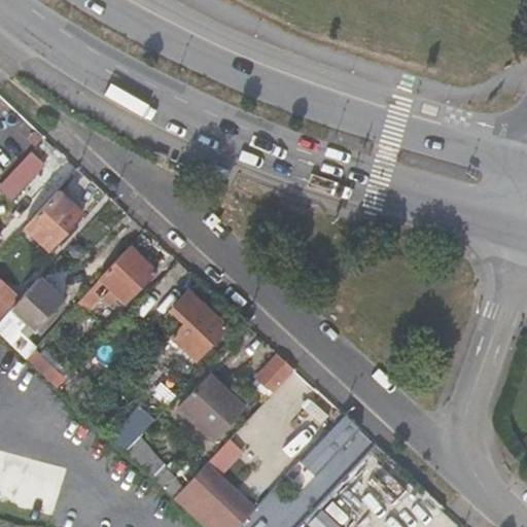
[(0,189),(10,200),(42,165),(30,151),(0,183),(0,189)]
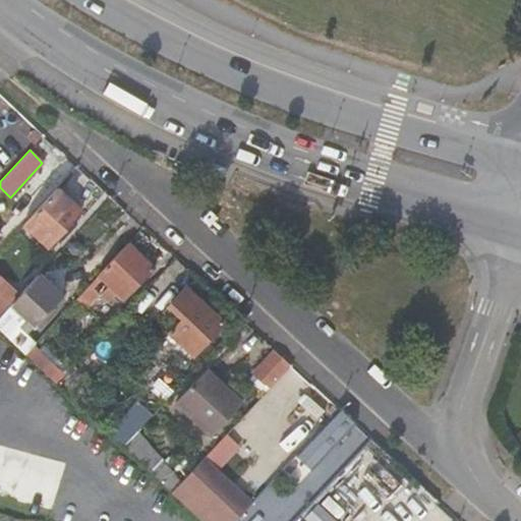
[(48,246),(81,211),(57,187),(23,224),(48,246)]
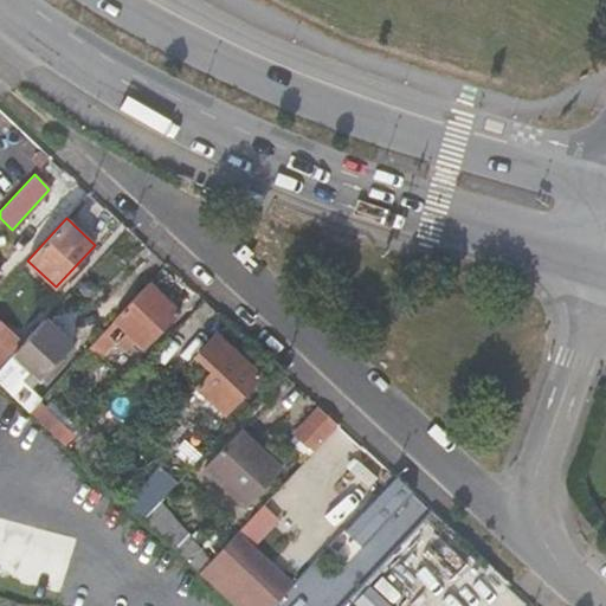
[(144,349),(178,311),(147,282),(113,320),(144,349)]
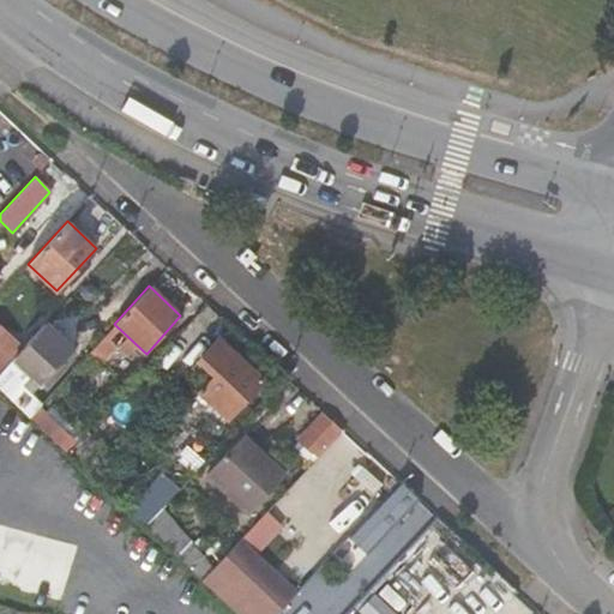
[(70,353),(41,325),(19,349),(0,369),(0,392),(29,419),(41,405),(16,383),(25,371),(40,384),(70,353)]
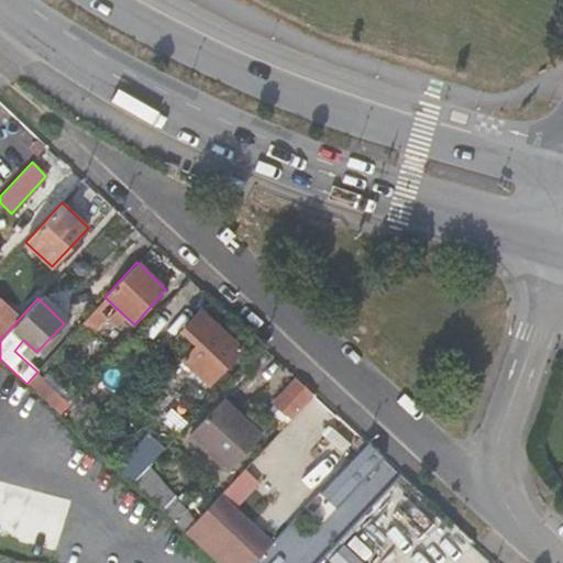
[(0,339),(18,320),(0,304),(0,339)]
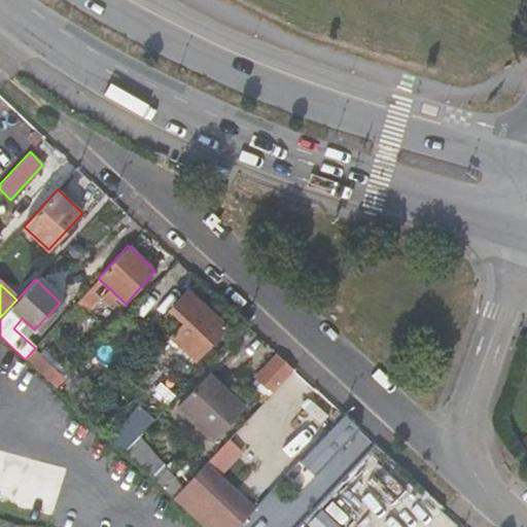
[(183,291),(166,311),(178,323),(143,360),(153,371),(176,346),(190,360),(221,326),(183,291)]
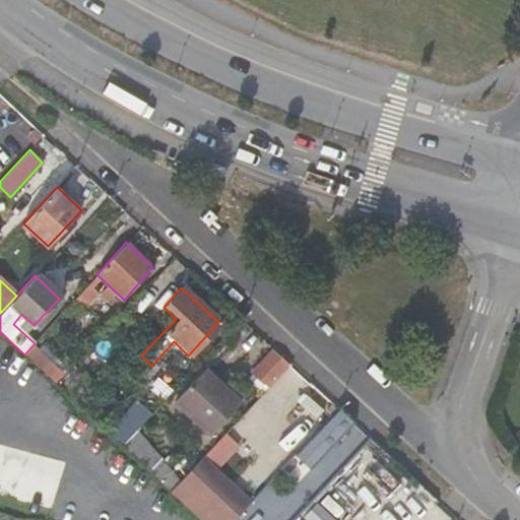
[(251,373),(266,387),(287,364),(273,350),(251,373)]
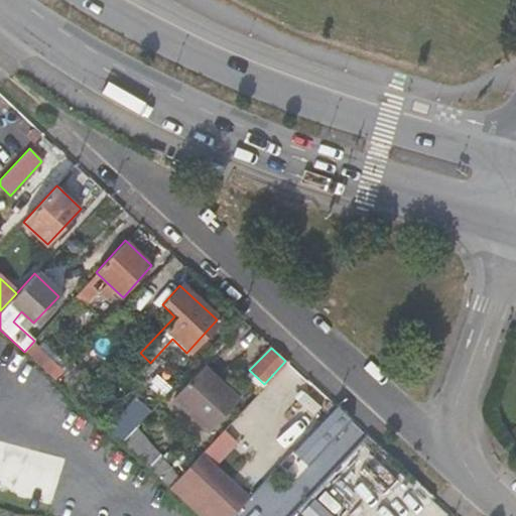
[(45,359),(38,366),(54,381),(61,374),(45,359)]
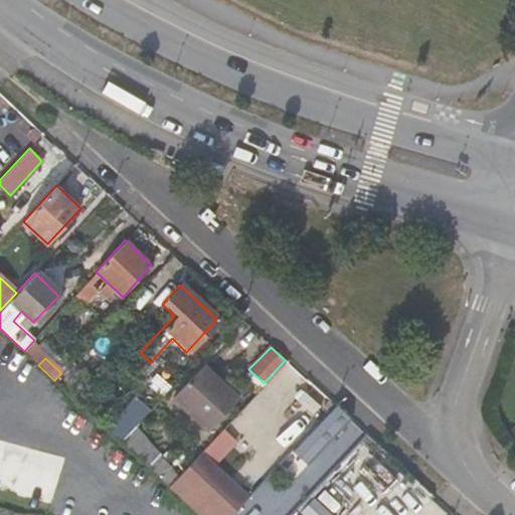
[(195,375),(175,396),(209,430),(228,409),(195,375)]
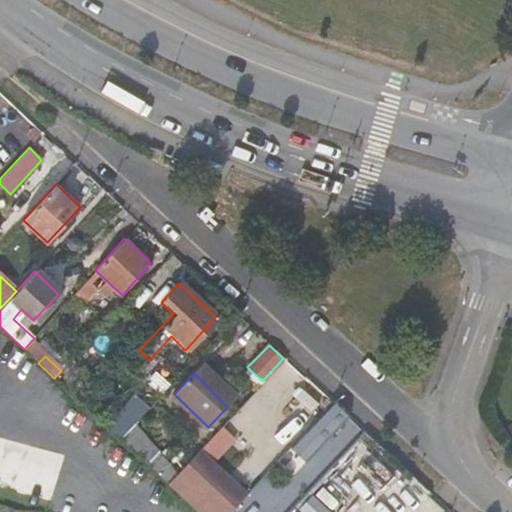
[(325,400),(320,405),(325,409),(329,405),(325,400)]
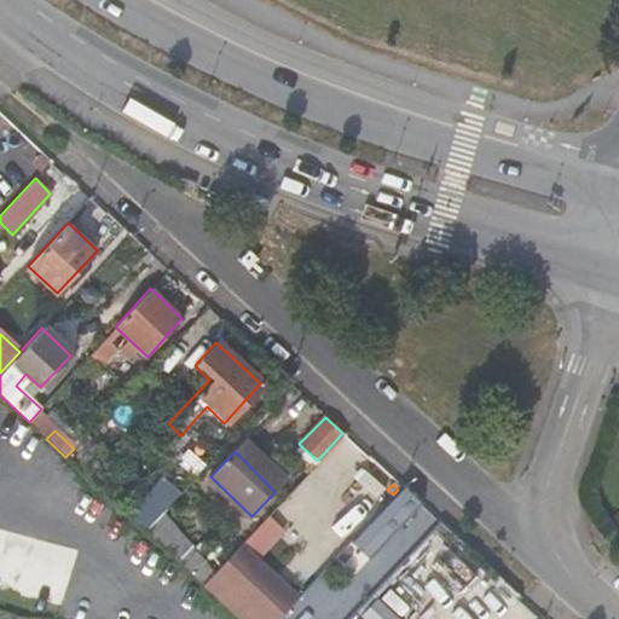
[(368,521),(385,537),(418,503),(400,487),(398,490),(393,495),(368,521)]
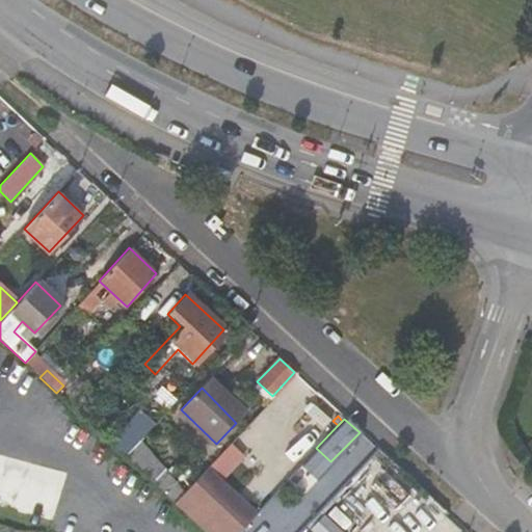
[(238,531),(250,520),(201,473),(189,485),(236,531),(238,531)]
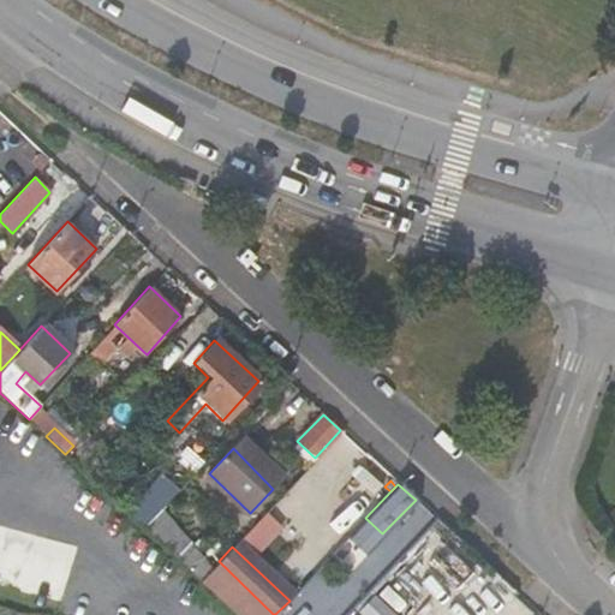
[(201,580),(208,587),(237,614),(273,614),(219,561),(201,580)]
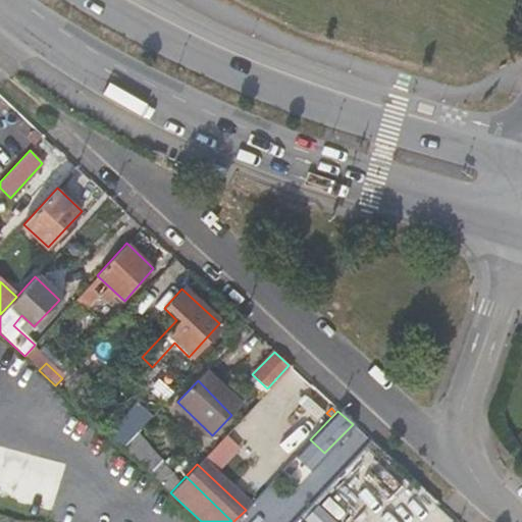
[(423,494),(410,512),(415,516),(410,521),(450,521),(454,517),(423,494)]
